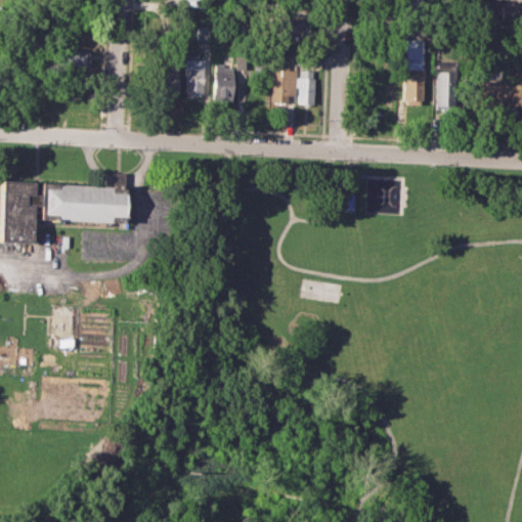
[(186,0),(203,0),(203,10),(186,10),(186,0)]
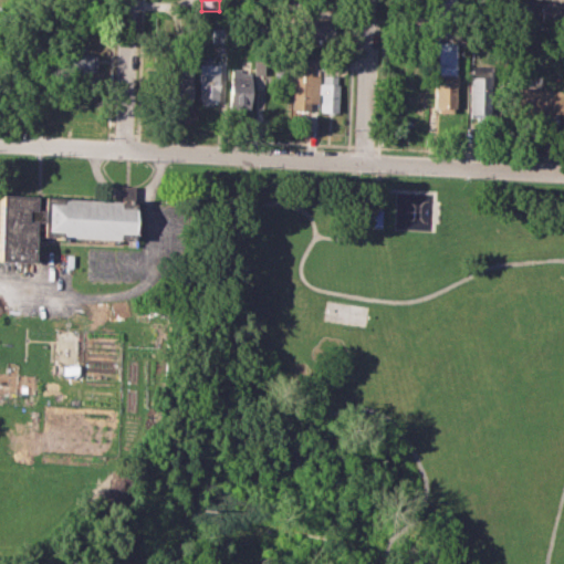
[(542,6),(563,6),(563,24),(541,24),(542,6)]
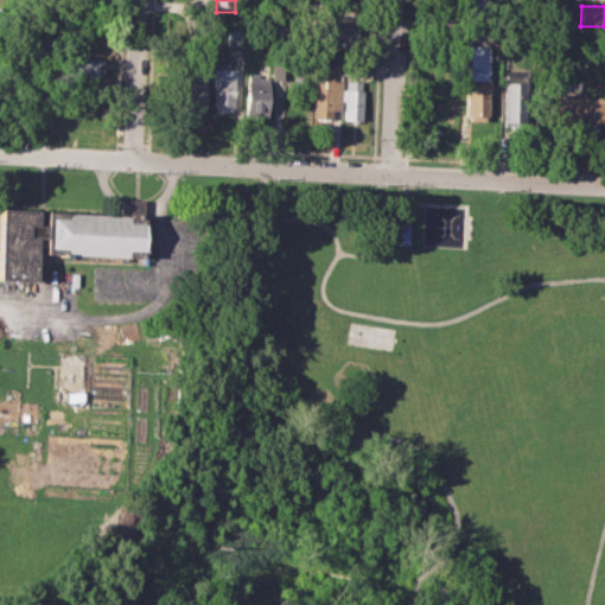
[(323,23),(358,25),(357,44),(322,42),(323,23)]
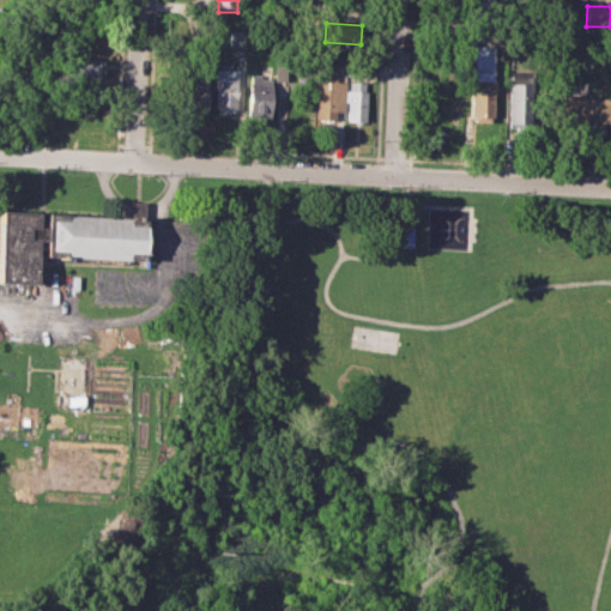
[(246,32),(231,32),(230,48),(246,48),(246,32)]
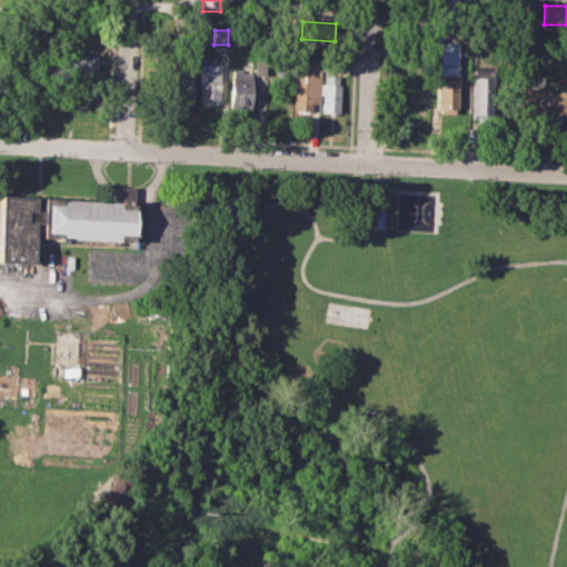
[(68,56),(98,57),(98,73),(67,72),(68,56)]
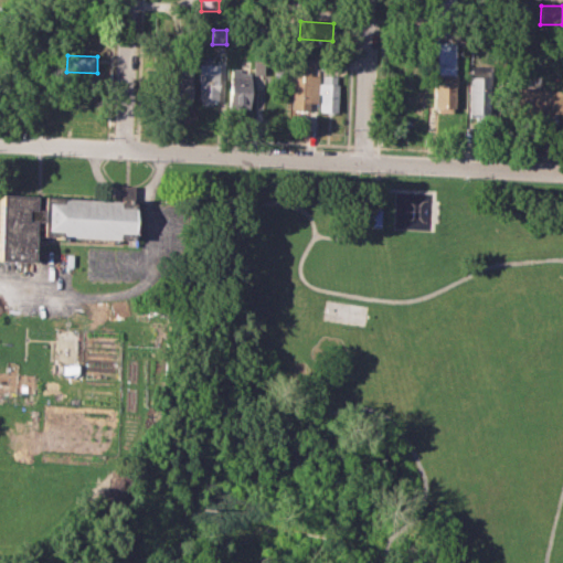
[(255,76),(256,62),(267,63),(266,76),(255,76)]
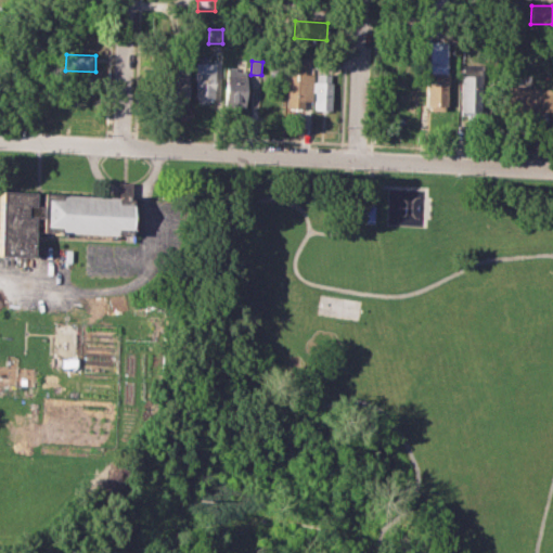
[(288,64),(306,65),(306,75),(314,75),(313,101),(305,101),(305,110),(287,110),(288,64)]
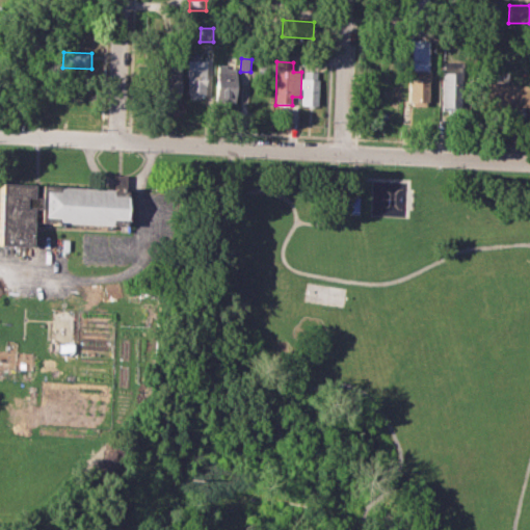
[(187,95),(188,63),(208,64),(207,96),(201,96),(201,100),(192,100),(192,95),(187,95)]
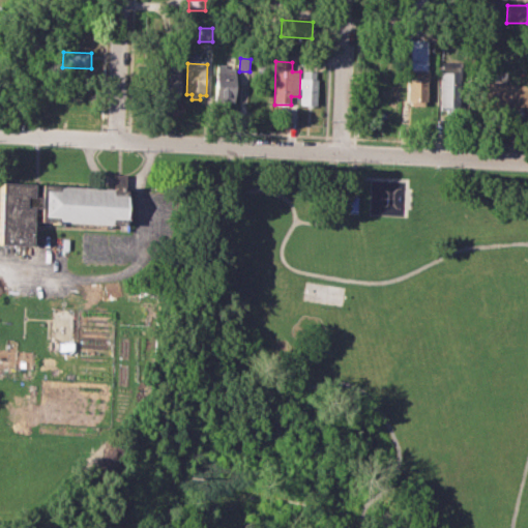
[(163,65),(180,66),(179,99),(162,99),(163,65)]
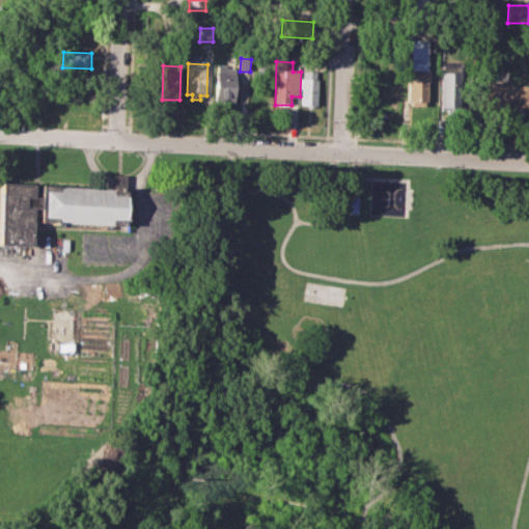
[(216,102),(218,65),(227,65),(227,71),(237,71),(234,103),(216,102)]
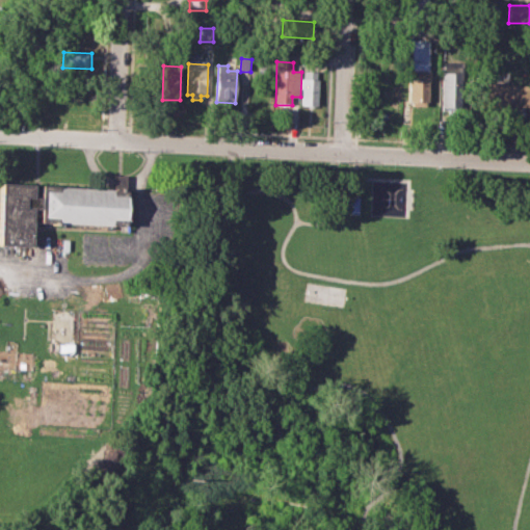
[(444,65),(464,67),(461,109),(442,108),(444,65)]
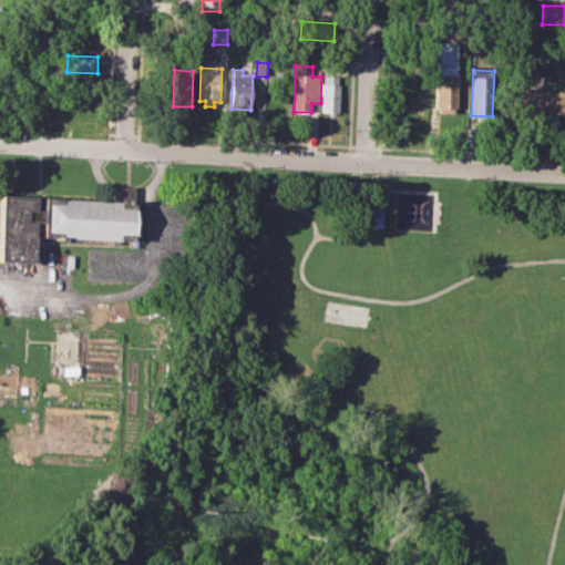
[(321,113),(324,75),(339,76),(339,85),(342,85),(340,113),(336,113),(336,116),(329,116),(329,113),(321,113)]
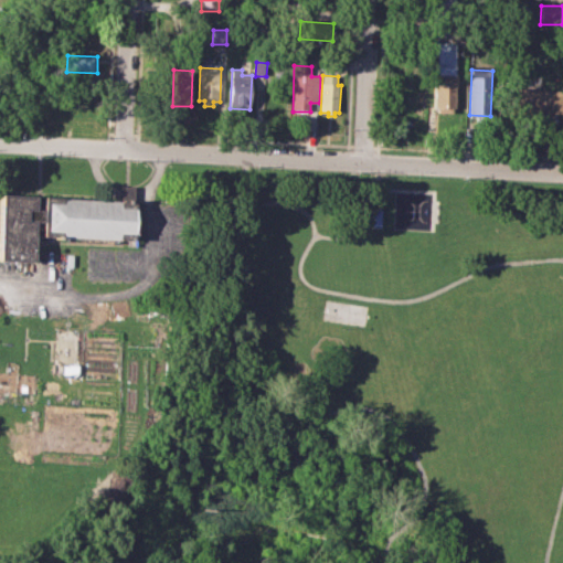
[(436,75),(456,75),(454,115),(434,114),(436,75)]
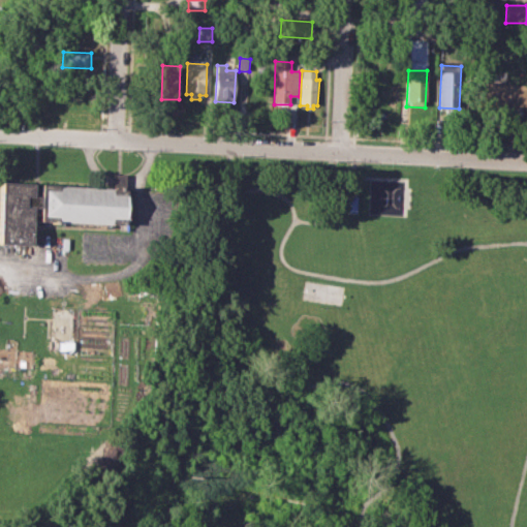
[(484,84),(526,86),(526,109),(513,107),(513,111),(482,110),(484,84)]
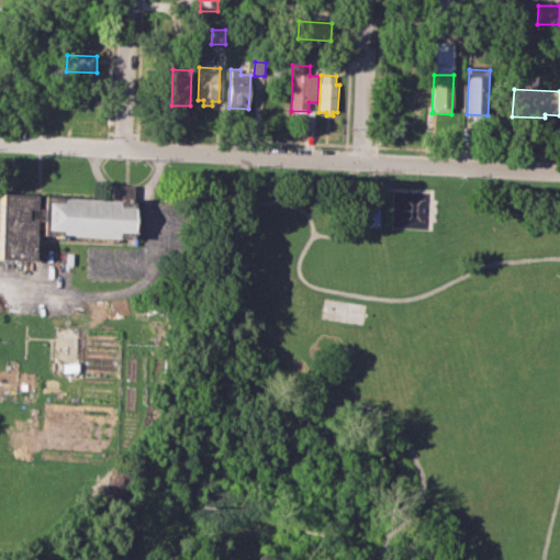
[(44,197),(120,201),(121,186),(134,187),(131,239),(42,236),(43,223),(34,222),(32,261),(0,260),(0,227),(1,194),(35,197),(35,210),(44,210),(44,197)]
